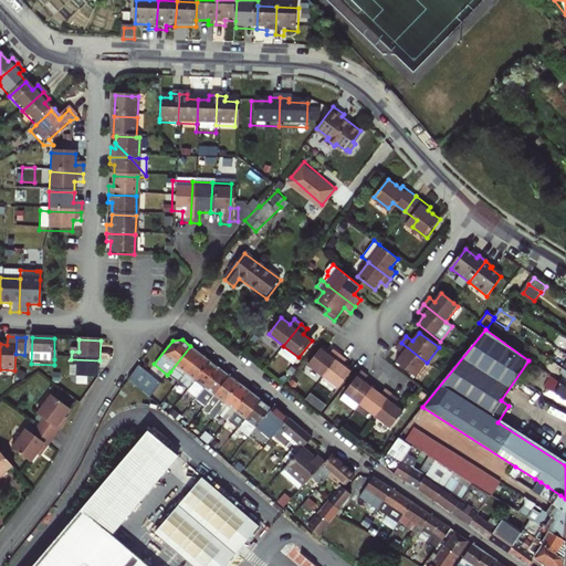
[(395,364),(415,378),(427,363),(401,343),(396,349),(401,355),(395,364)]
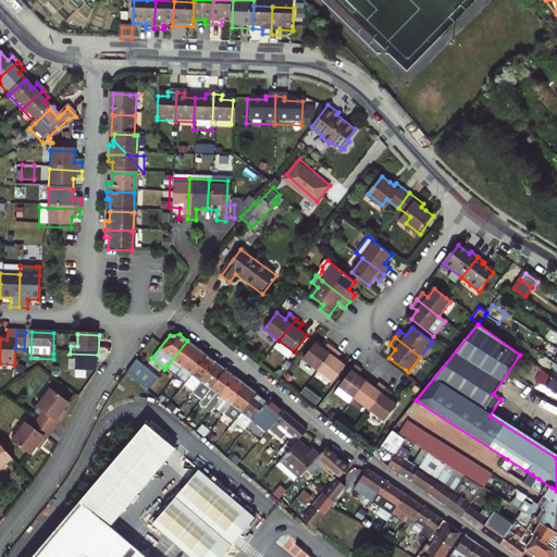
[(164,369),(175,376),(198,348),(187,341),(168,366),(164,369)]
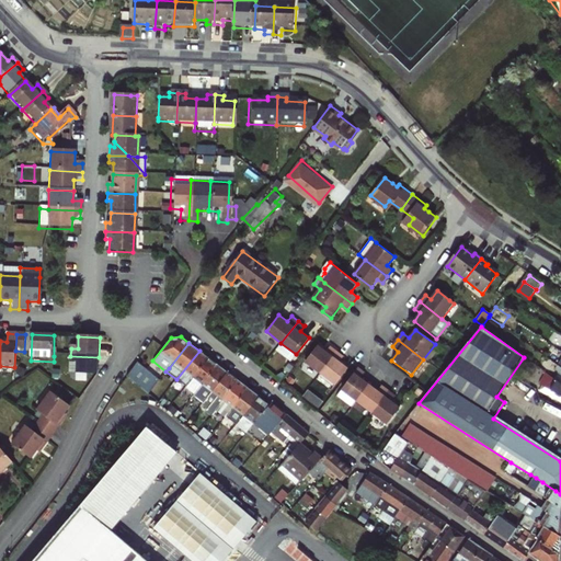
[(306,362),(321,374),(338,352),(331,346),(327,352),(319,345),(306,362)]
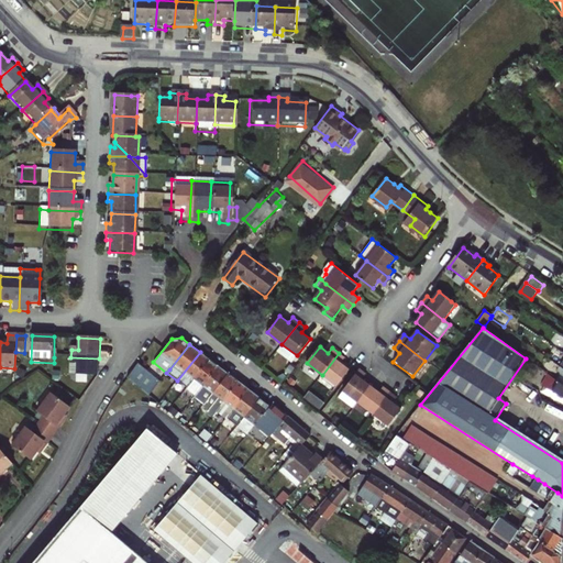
[(177,381),(186,388),(210,360),(200,352),(177,381)]
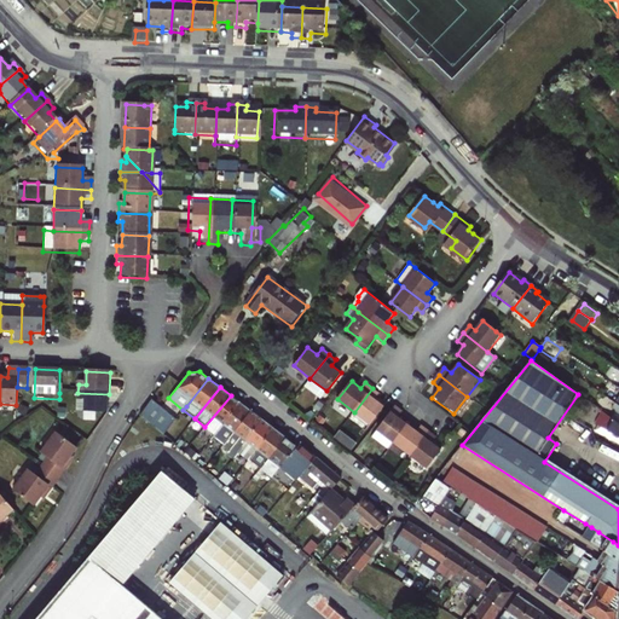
[(354,412),(371,424),(386,406),(376,399),(380,393),(372,388),(354,412)]
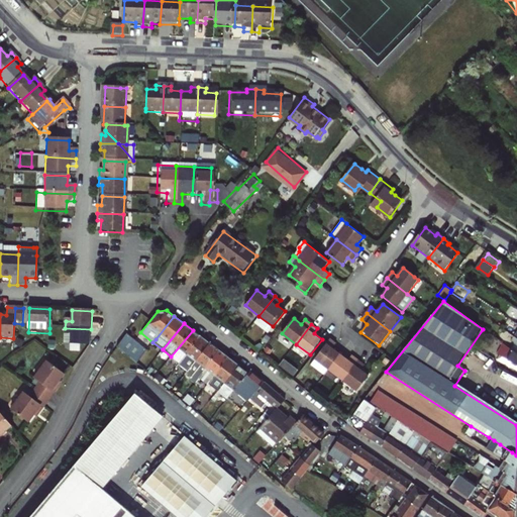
[(89,346),(90,344),(91,329),(65,328),(65,336),(71,336),(71,345),(81,345),(89,346)]
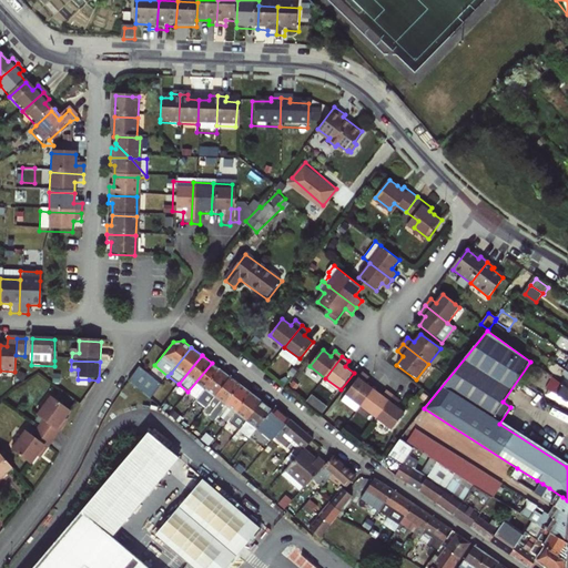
[(188,392),(196,398),(221,369),(212,363),(188,392)]
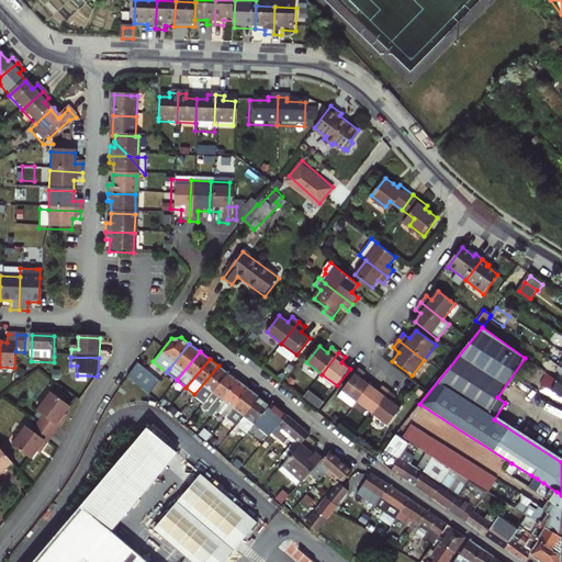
[(128,375),(149,393),(160,379),(139,361),(128,375)]
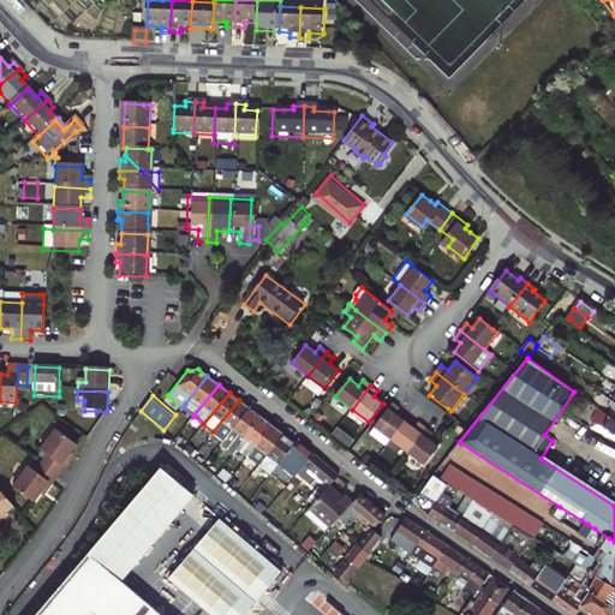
[(84,400),(77,400),(77,412),(78,417),(83,419),(95,421),(96,411),(84,411),(84,400)]
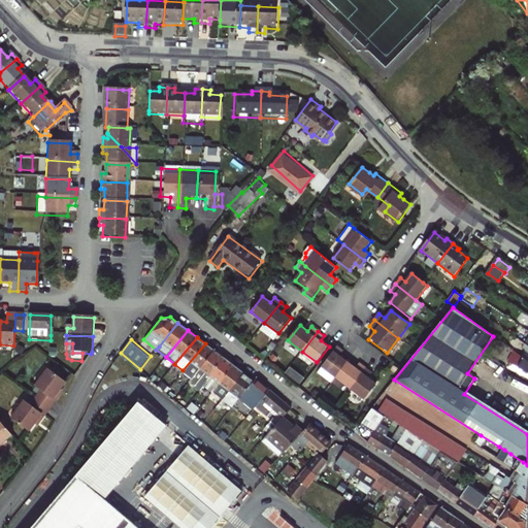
[(190,368),(196,373),(213,351),(205,343),(183,370),(187,373),(190,368)]
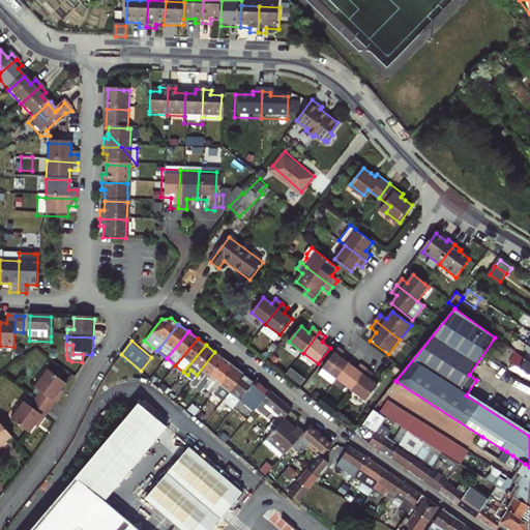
[(337,379),(350,363),(342,357),(345,352),(339,347),(323,367),(337,379)]
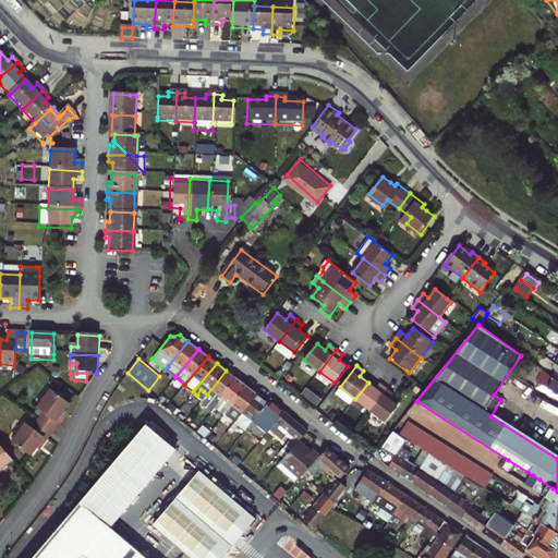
[(210,413),(214,408),(237,378),(226,371),(207,395),(204,399),(209,403),(205,409),(210,413)]
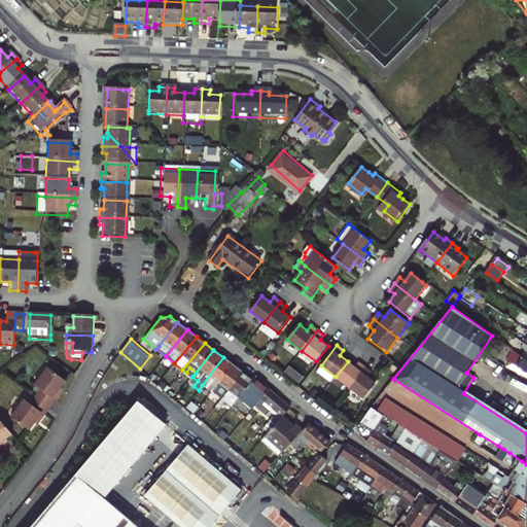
[(526,359),(523,357),(522,357),(514,350),(504,364),(526,377),(526,359)]
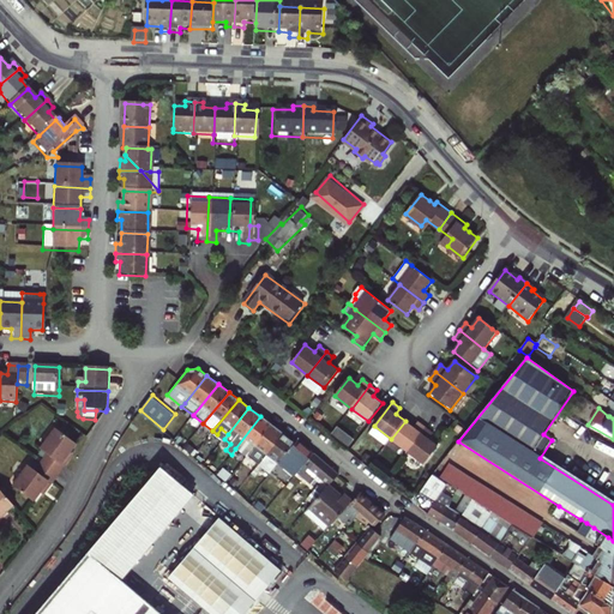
[(235,449),(246,458),(271,425),(260,416),(235,449)]
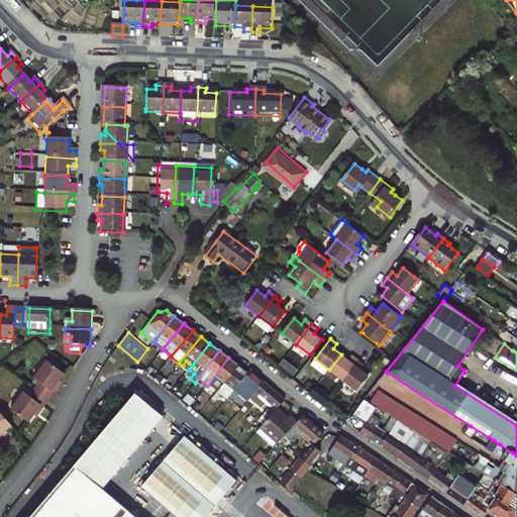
[(329,370),(343,381),(358,360),(352,355),(348,360),(341,354),(329,370)]
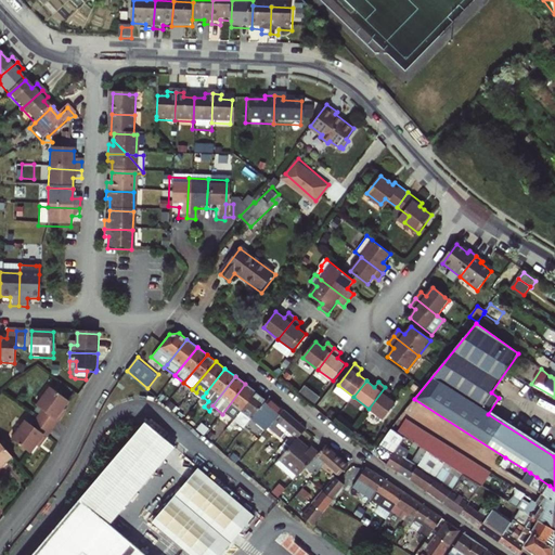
[(222,414),(232,421),(256,392),(245,384),(222,414)]
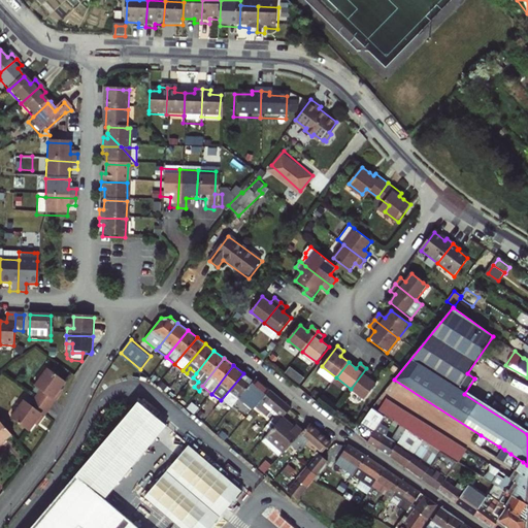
[(292,366),(288,371),(301,382),(305,376),(292,366)]
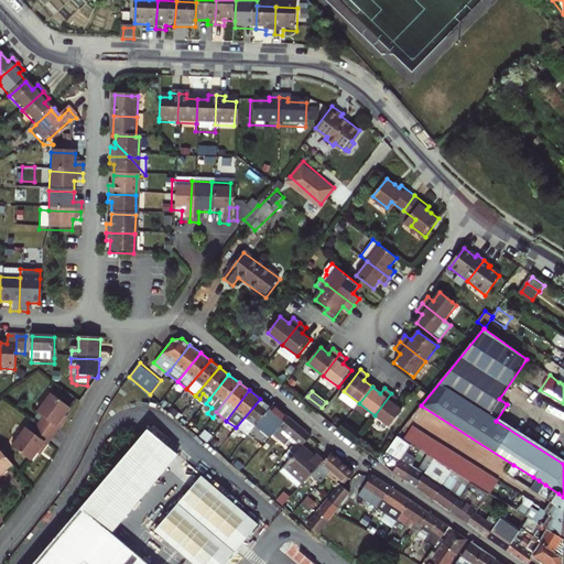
[(375,415),(389,426),(402,410),(393,403),(398,398),(391,393),(375,415)]
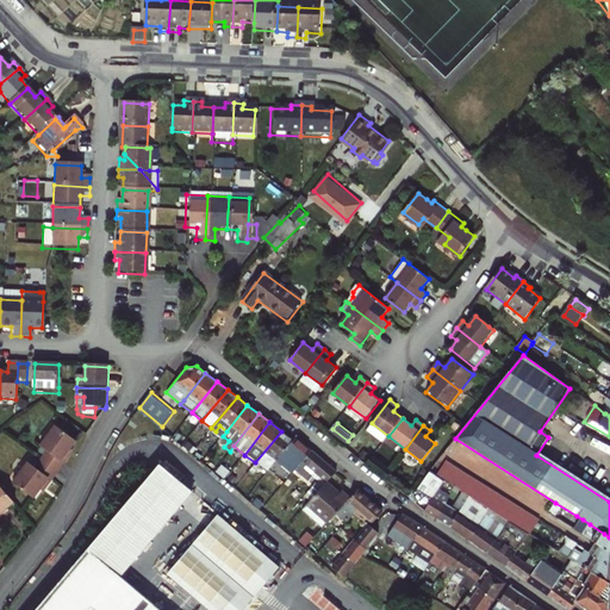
[(42,460),(57,472),(69,456),(67,454),(70,449),(76,441),(57,427),(45,442),(51,447),(42,460)]
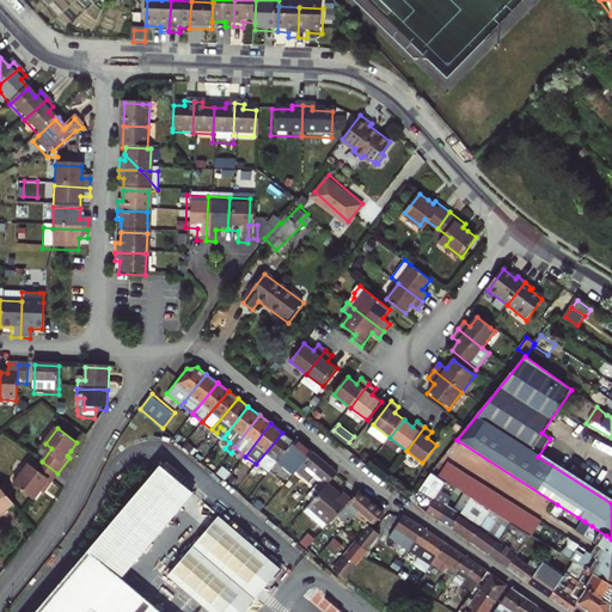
[(269,473),(275,466),(294,442),(282,433),(256,464),(252,470),(256,473),(261,467),(269,473)]
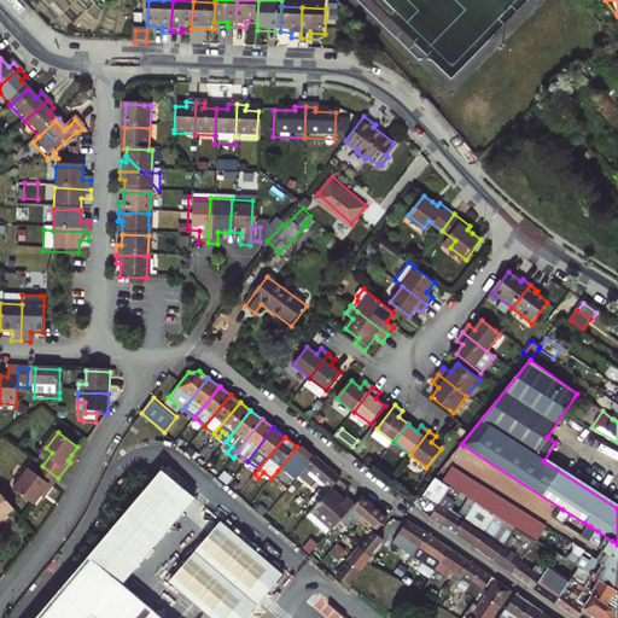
[(291,466),(301,473),(315,456),(299,444),(297,447),(278,471),(284,476),(285,474),(291,466)]
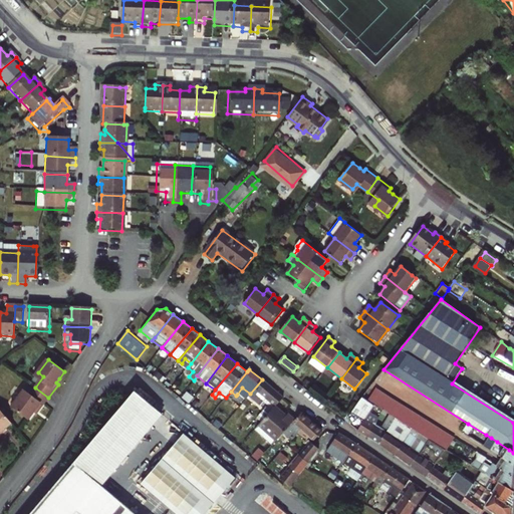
[(274,408),(282,398),(262,379),(250,394),(270,411),(274,408)]
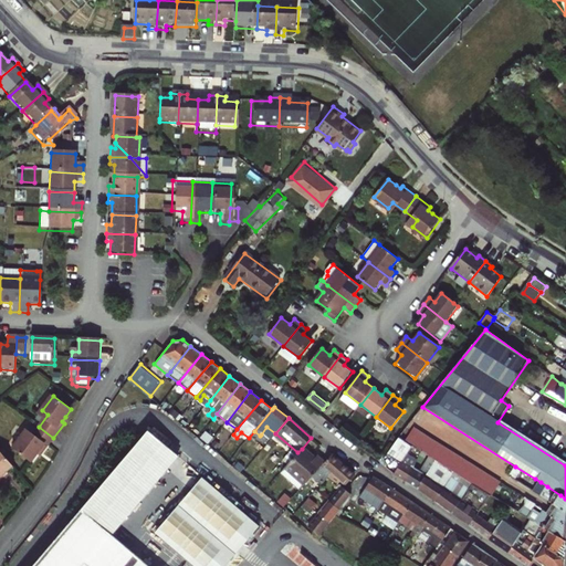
[(53,438),(54,439),(65,423),(64,423),(53,438)]
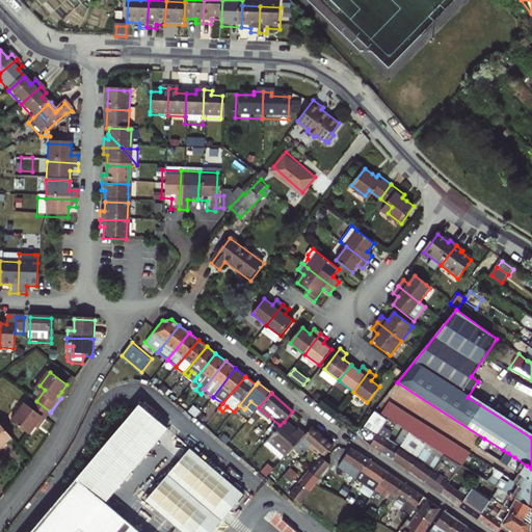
[(37,423),(40,424),(50,411),(36,401),(28,411),(22,407),(11,422),(29,434),(35,427),(37,423)]
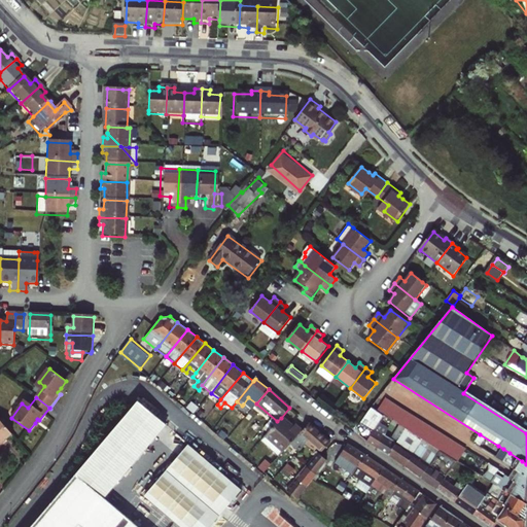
[(77,471),(105,495),(167,421),(139,397),(77,471)]
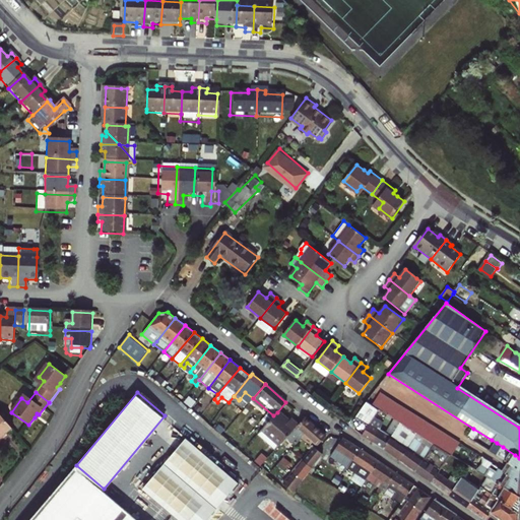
[(234,406),(239,400),(234,396),(229,402),(234,406)]
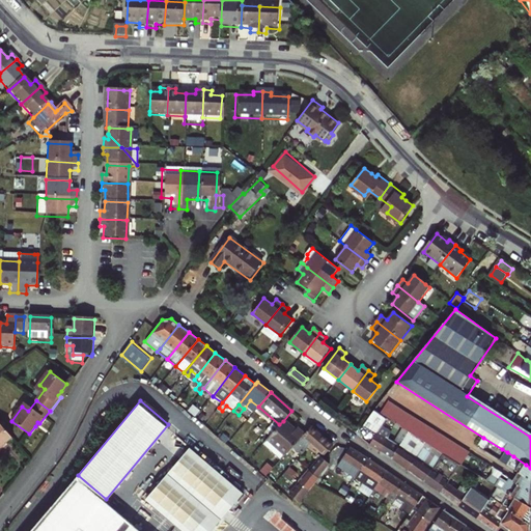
[(399,409),(393,404),(386,417),(395,422),(403,427),(402,428),(409,432),(426,444),(443,454),(459,465),(469,452),(464,448),(457,445),(451,441),(446,438),(440,434),(434,430),(428,426),(423,423),(417,419),(411,416),(404,412),(399,409)]
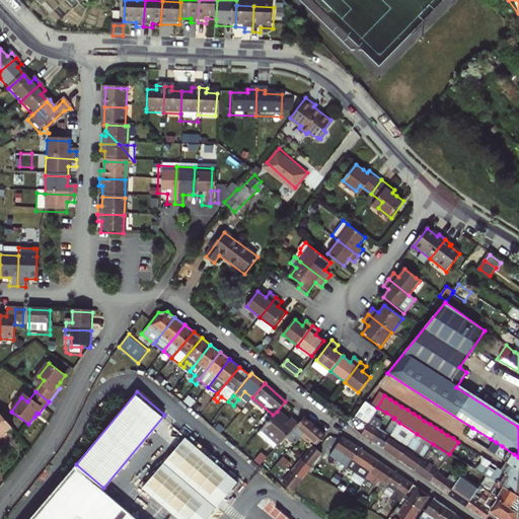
[(367,426),(368,423),(372,416),(377,409),(366,400),(354,416),(353,417),(367,426)]
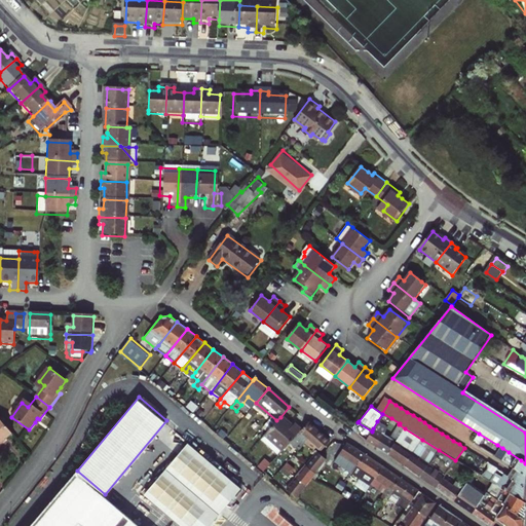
[(39,419),(40,420),(50,408),(49,407),(39,419)]
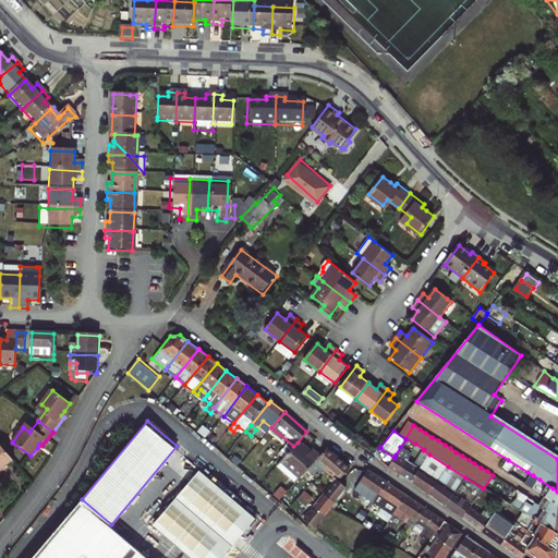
[(300,477),(318,457),(310,450),(308,451),(298,443),(293,446),(275,468),(293,484),(300,477)]
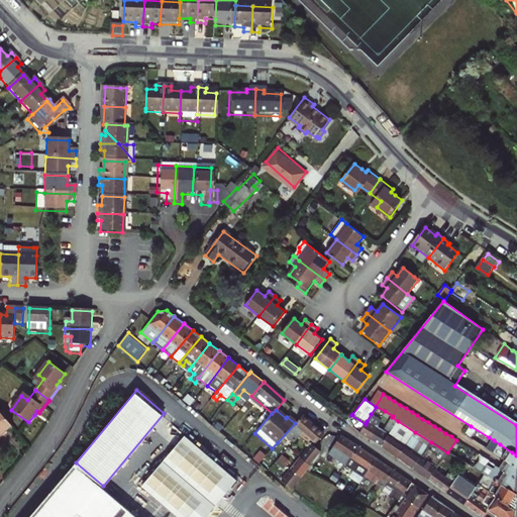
[(371,440),(382,446),(398,421),(392,417),(393,416),(385,411),(382,417),(390,422),(384,431),(378,427),(371,440)]
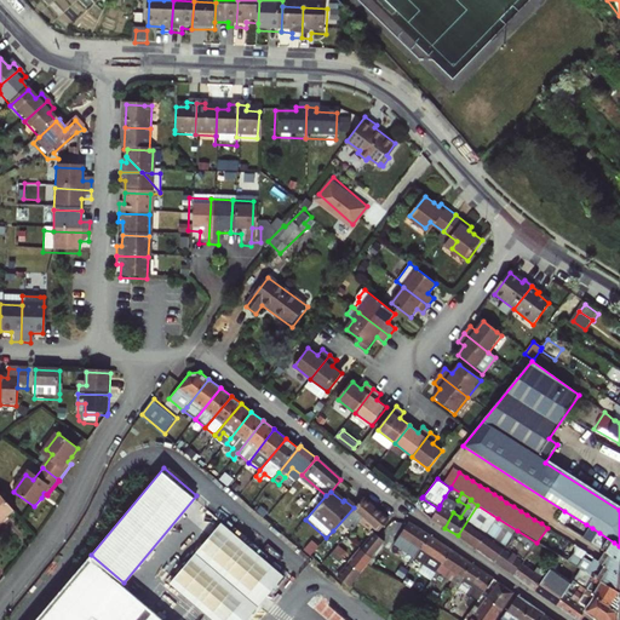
[(0,522),(13,512),(0,497),(0,522)]
